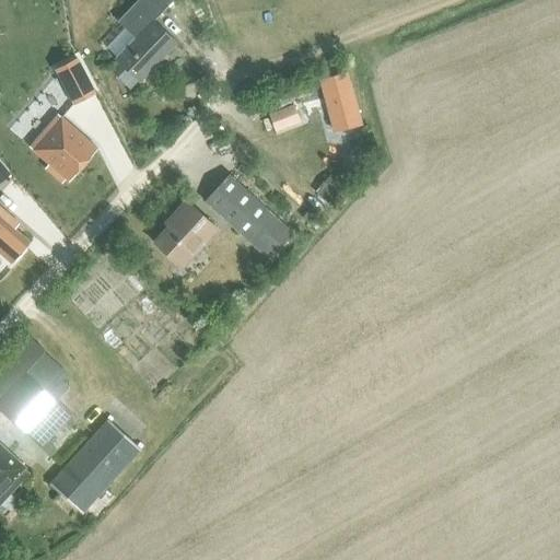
[(123,38),(129,45),(114,59),(139,83),(176,44),(152,20),(172,0),(171,0),(136,0),(117,20),(117,21),(112,26),(124,37),(123,38)]
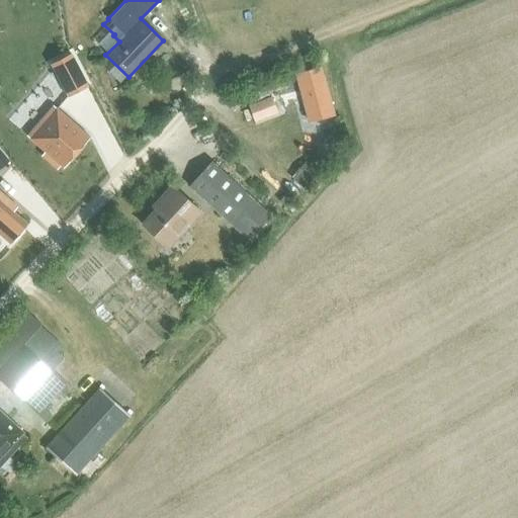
[(71,54),(51,64),(68,96),(87,86),(71,54)]
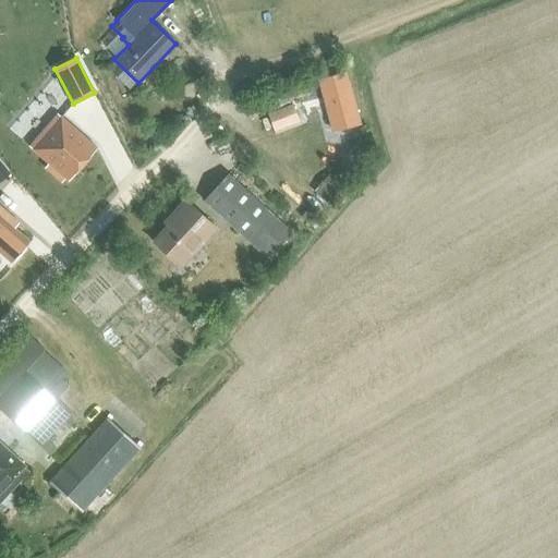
[(316,82),(331,134),(361,125),(346,73),(316,82)]
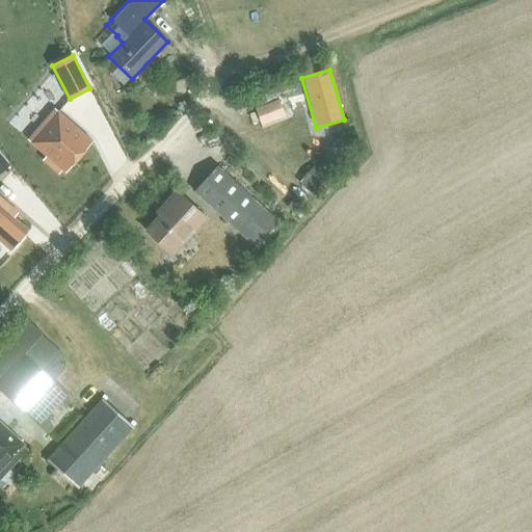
[(277,99),(254,108),(258,118),(282,109),(277,99)]
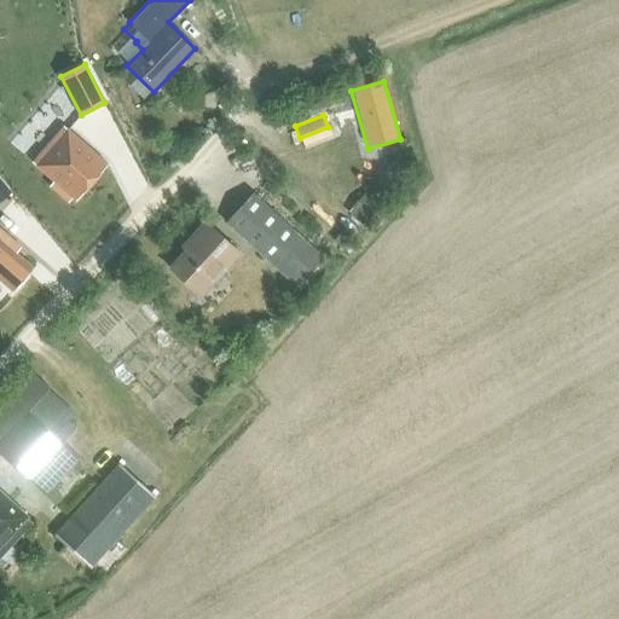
[(63,126),(32,162),(35,166),(39,168),(53,181),(48,186),(68,202),(71,197),(75,201),(108,165),(67,129),(67,128),(63,126)]
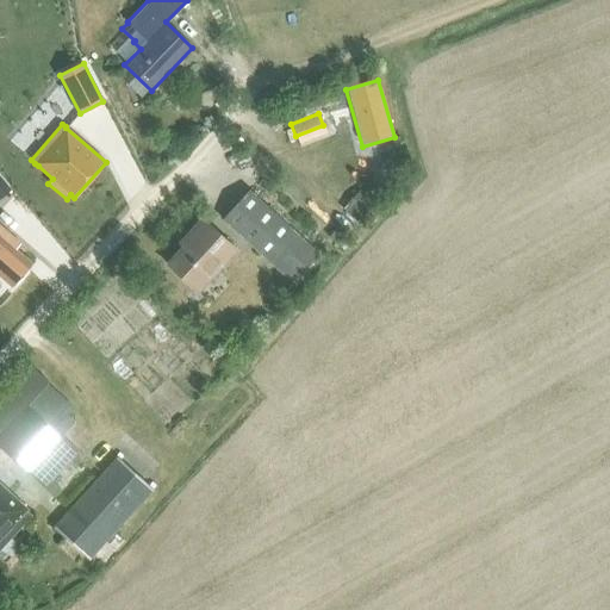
[(341,207),(359,224),(375,205),(373,204),(377,200),(366,190),(363,193),(359,190),(341,207)]
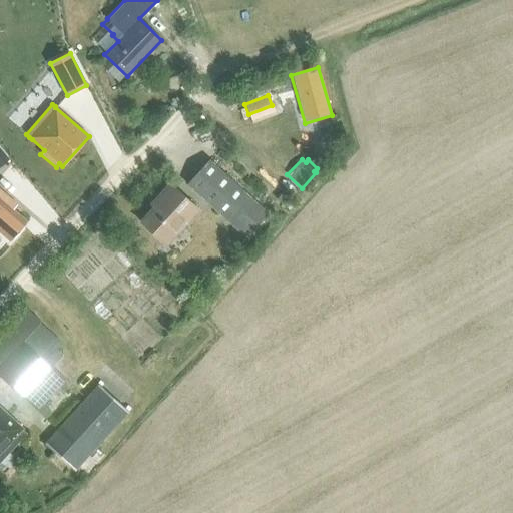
[(187,183),(246,238),(268,214),(208,160),(187,183)]
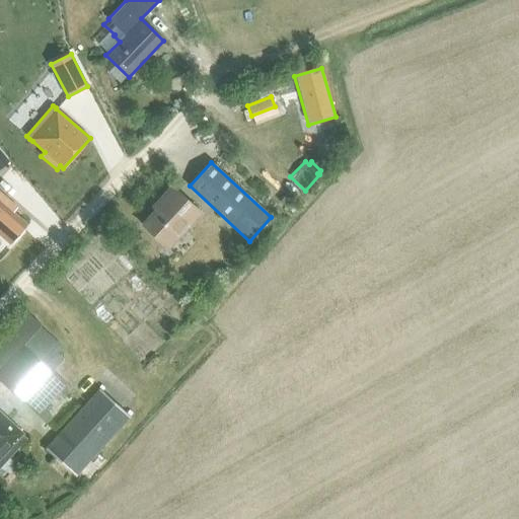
[(142,225),(167,248),(200,213),(172,187),(157,204),(159,207),(142,225)]
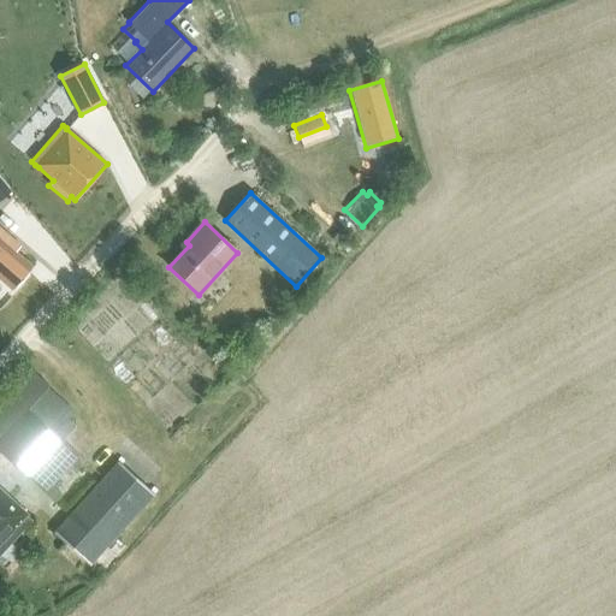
[(0,279),(11,289),(31,266),(15,252),(19,246),(0,227),(0,279)]
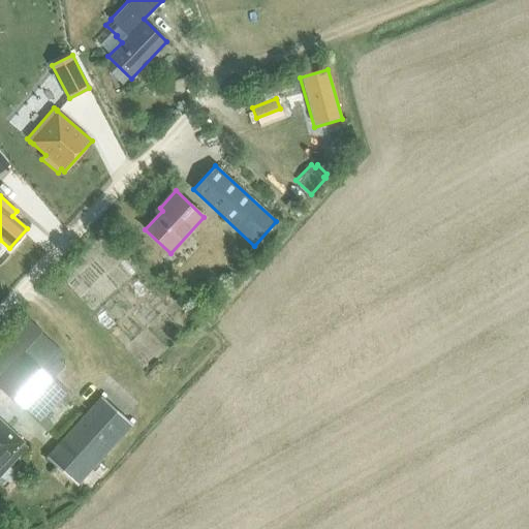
[(290,200),(285,206),(293,214),(300,209),(290,200)]
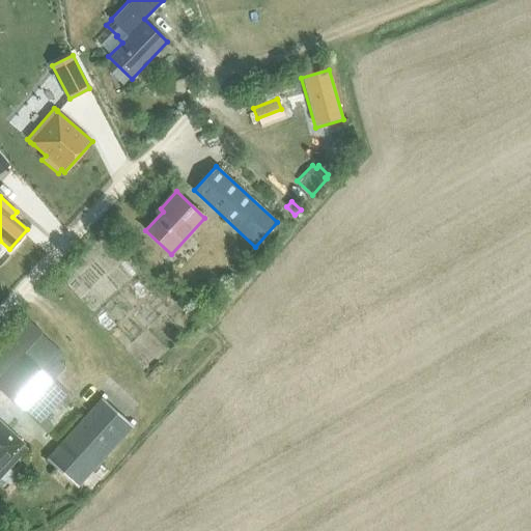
[(27,319),(0,348),(0,390),(47,432),(53,426),(44,418),(67,393),(47,374),(63,356),(42,335),(43,333),(27,319)]
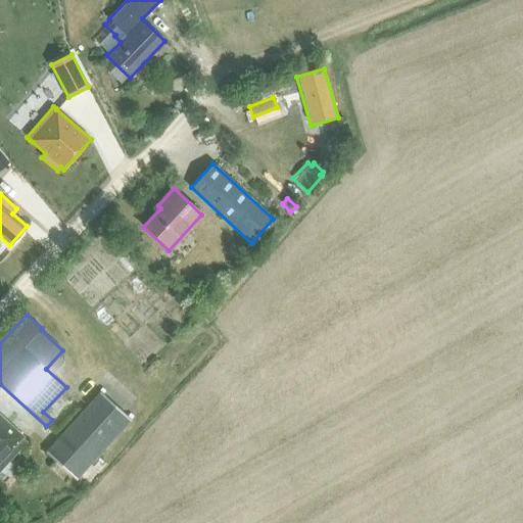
[(131,420),(100,392),(47,454),(77,480),(131,420)]
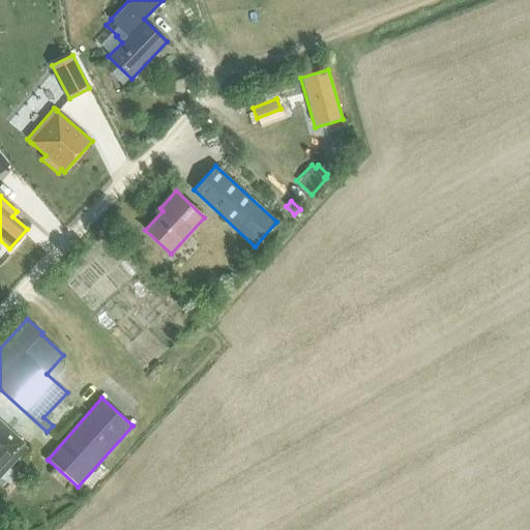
[(0,421),(0,466),(22,443),(0,421)]
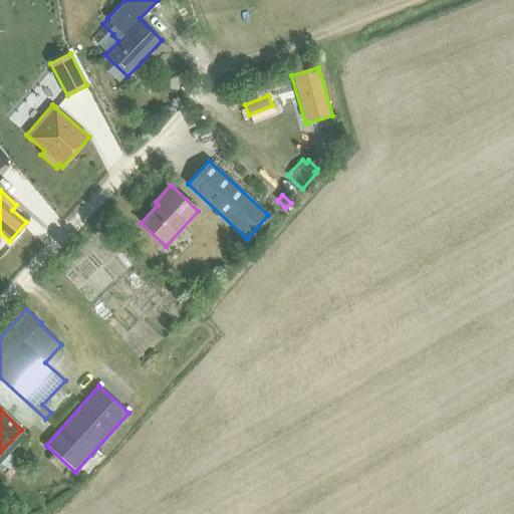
All buildings are outlined.
